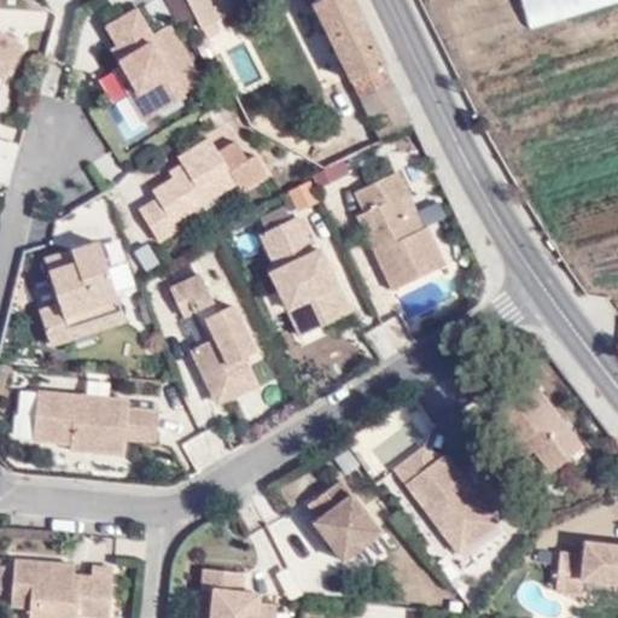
[(383,63),(351,0),(312,0),(350,77),(383,63)]
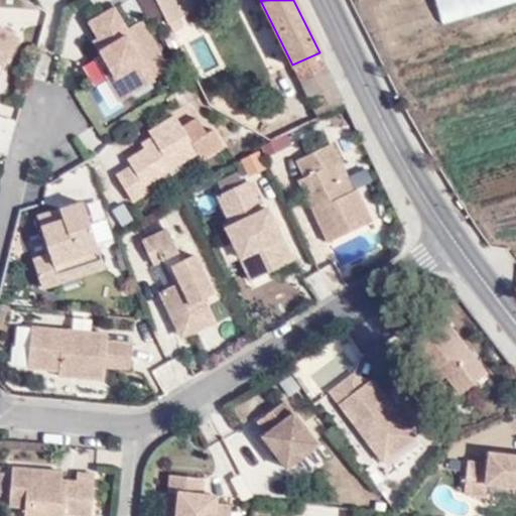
[(515,0),(433,0),(440,23),(515,0)]
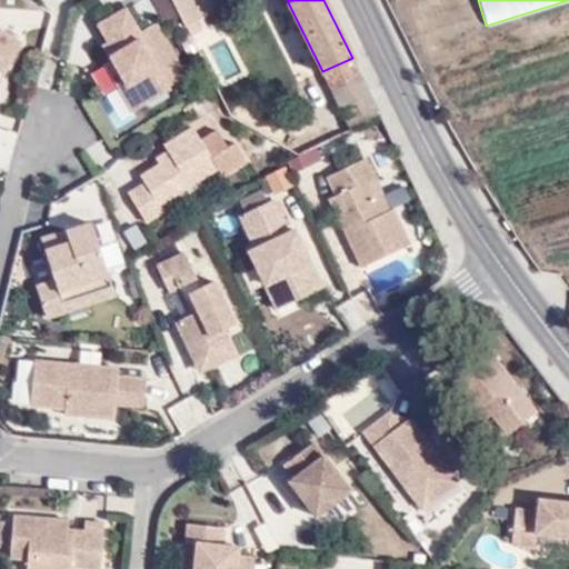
[(93,29),(103,46),(111,60),(107,63),(137,111),(167,93),(165,90),(183,78),(151,26),(136,36),(120,11),(93,29)]
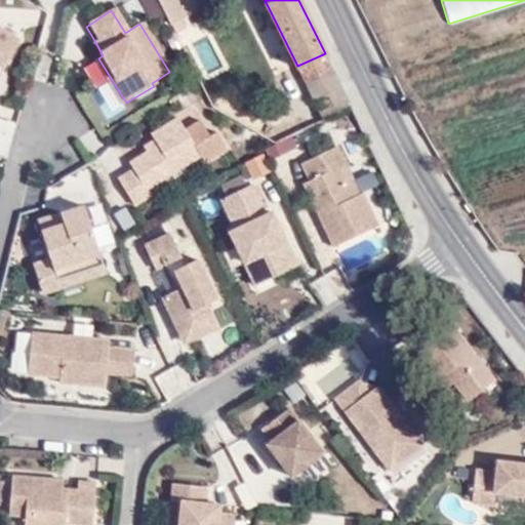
[(0,68),(1,69),(17,40),(0,29),(0,68)]
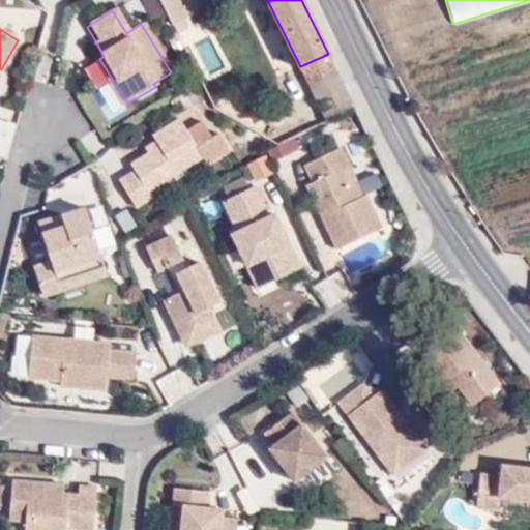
[(104,56),(96,42),(91,47),(99,59),(104,56)]
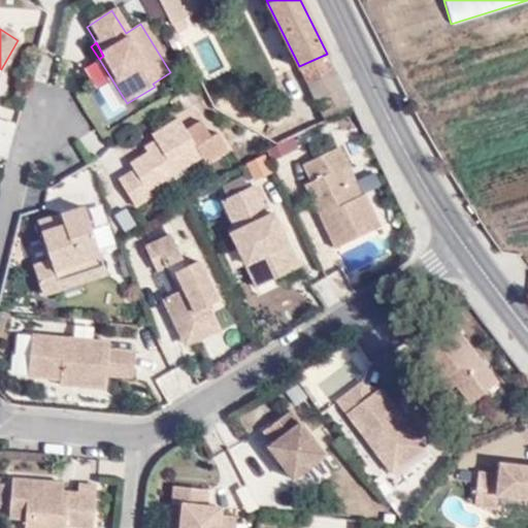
[(307,83),(335,69),(327,54),(299,66),(307,83)]
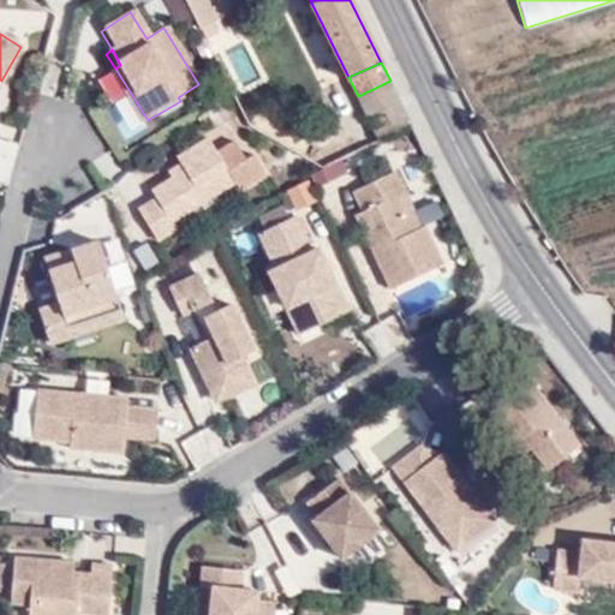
[(148,120),(115,69),(107,73),(139,125),(148,120)]
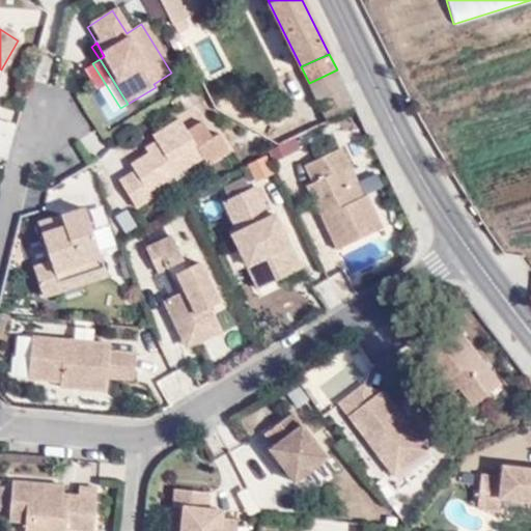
[(327,119),(355,106),(337,70),(309,83),(327,119)]
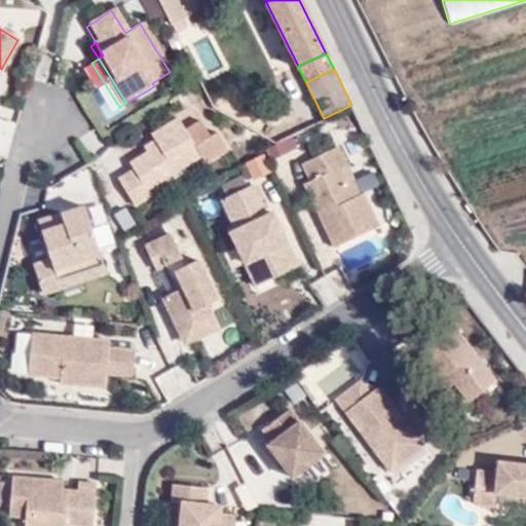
[(148,135),(150,140),(154,147),(143,154),(125,164),(128,171),(114,179),(130,208),(148,197),(145,190),(198,157),(175,118),(148,135)]
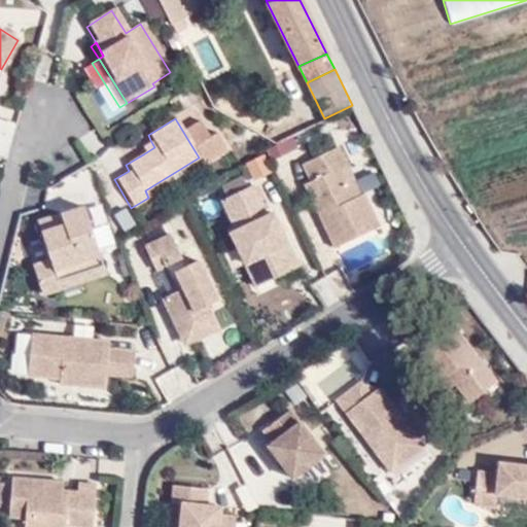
[(264,151),(270,164),(296,151),(291,139),(264,151)]
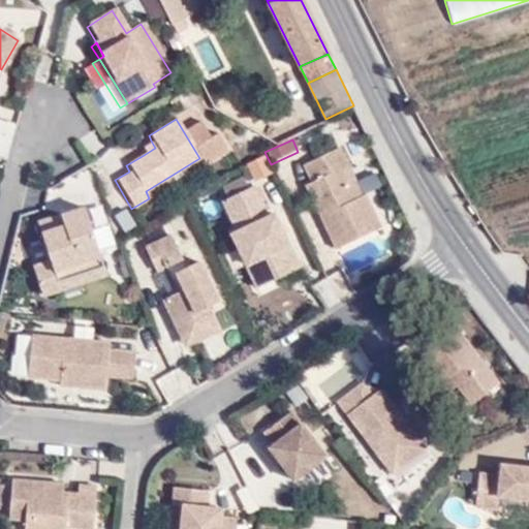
[(155,148),(151,141),(139,148),(144,155),(155,148)]
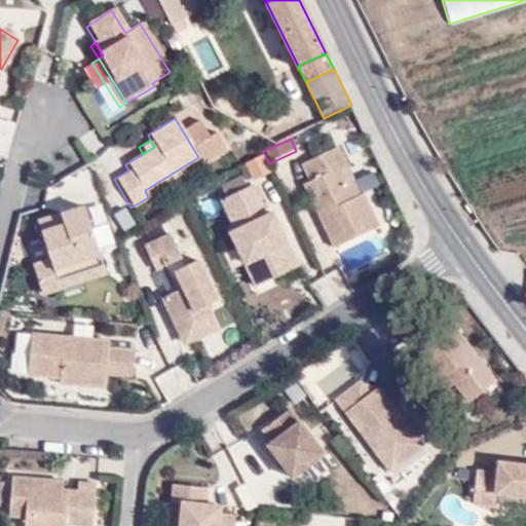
[(331,247),(376,225),(361,193),(358,194),(333,146),(298,162),(306,179),(299,184),(331,247)]
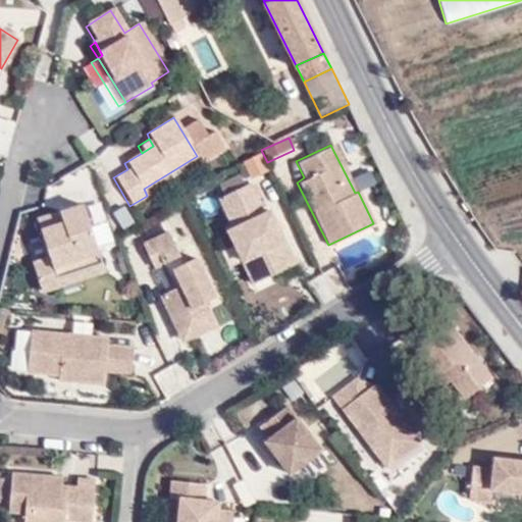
[(261,157),(242,166),(250,184),(269,173),(261,157)]
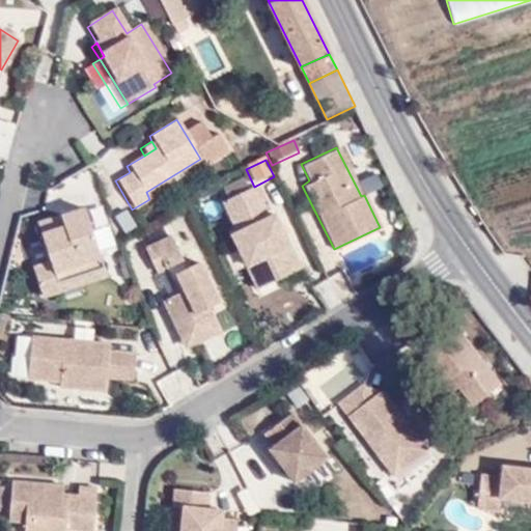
[(249,262),(244,266),(254,289),(297,269),(275,221),(272,216),(271,214),(268,215),(256,190),(253,192),(250,186),(246,187),(243,180),(222,191),(224,197),(220,199),(223,205),(222,206),(234,231),(249,262)]
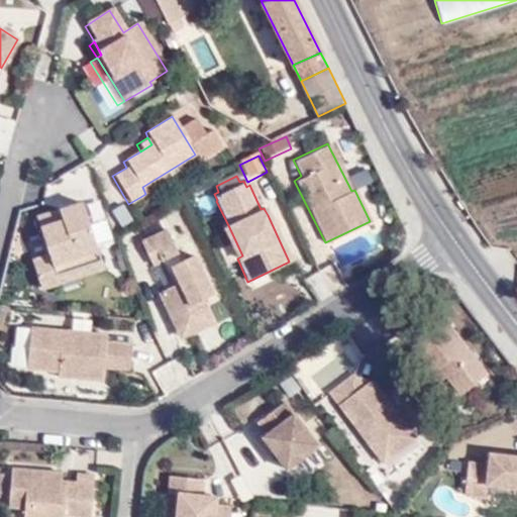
[(104,272),(82,206),(36,221),(49,260),(32,265),(41,292),(104,272)]
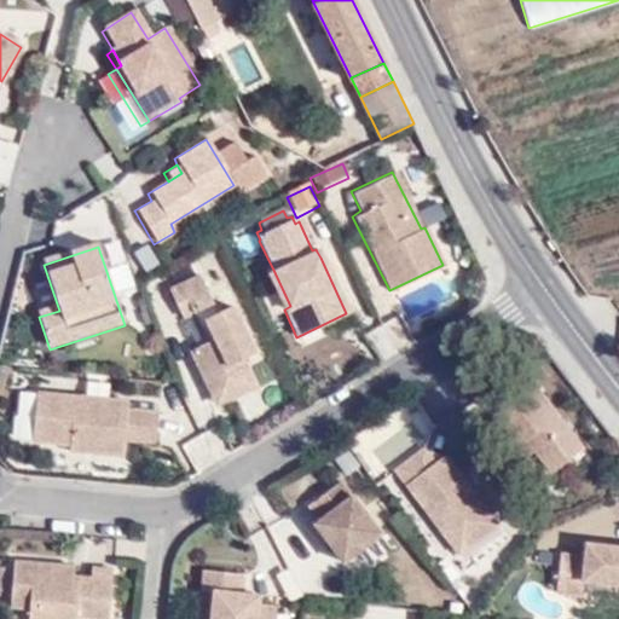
[(290,306),(273,270),(266,273),(284,310),(290,306)]
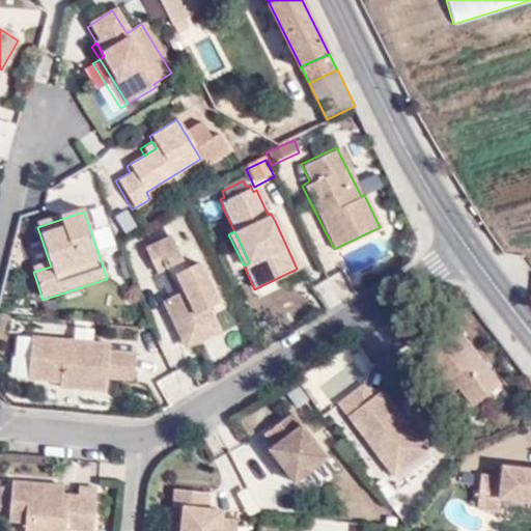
[(384,232),(337,249),(344,270),(391,253),(384,232)]
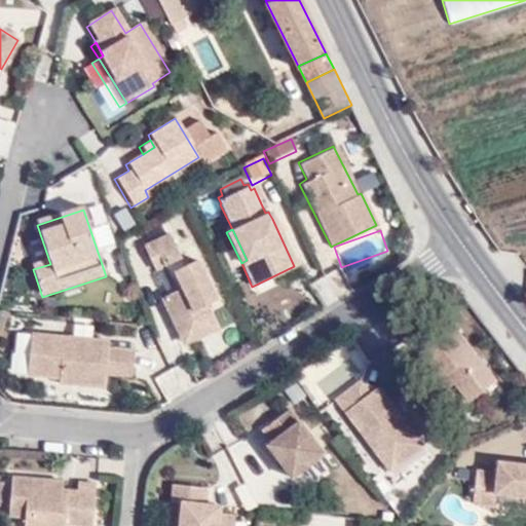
[(148,276),(181,349),(217,332),(213,321),(211,317),(207,307),(215,303),(214,300),(212,296),(197,265),(196,265),(193,259),(182,265),(166,233),(141,247),(151,270),(152,269),(154,274),(148,276)]
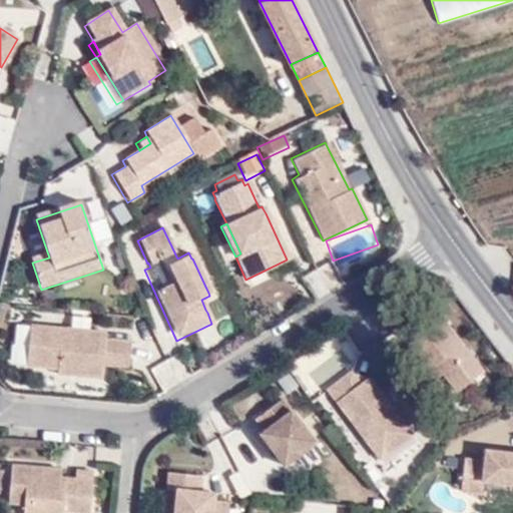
[(317,296),(343,284),(332,261),(306,273),(317,296)]
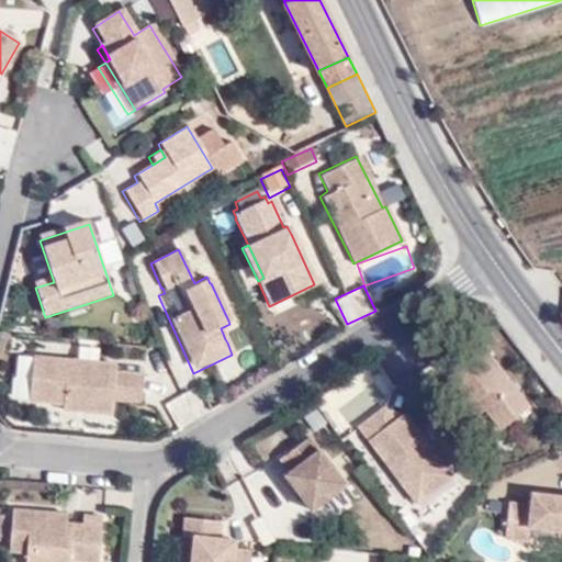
[(467,429),(471,425),(478,420),(485,430),(501,449),(528,427),(517,412),(526,405),(471,334),(444,355),(454,368),(441,379),(452,393),(444,400),(467,429)]
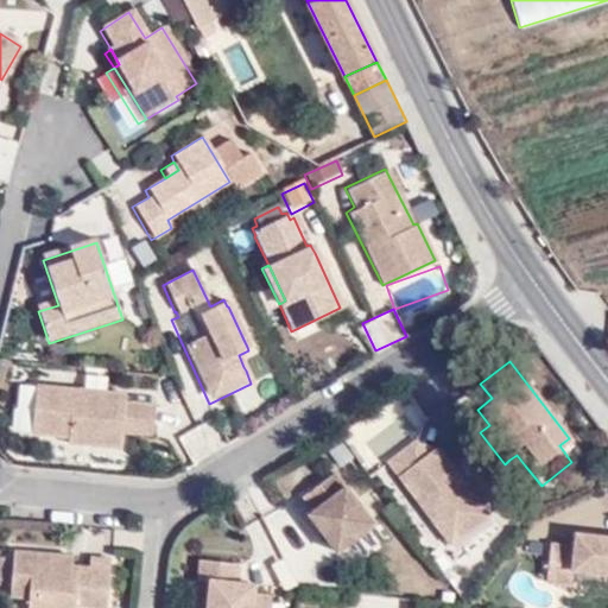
[(86,393),(20,388),(17,411),(14,411),(13,436),(30,437),(29,441),(65,443),(64,450),(116,454),(118,439),(119,430),(151,434),(154,434),(157,407),(126,406),(127,397),(106,396),(108,380),(87,379),(86,393)]
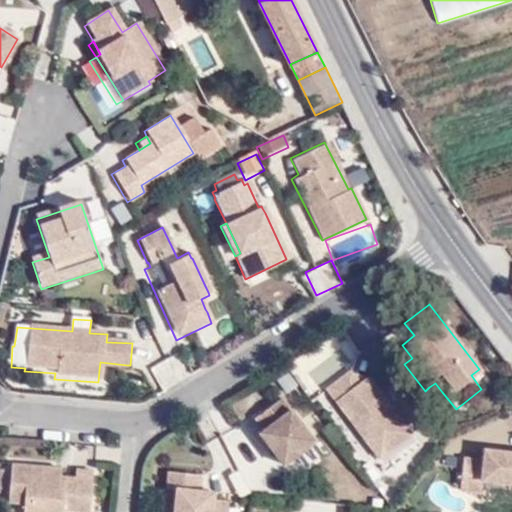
[(309,393),(352,362),(332,336),(290,367),(309,393)]
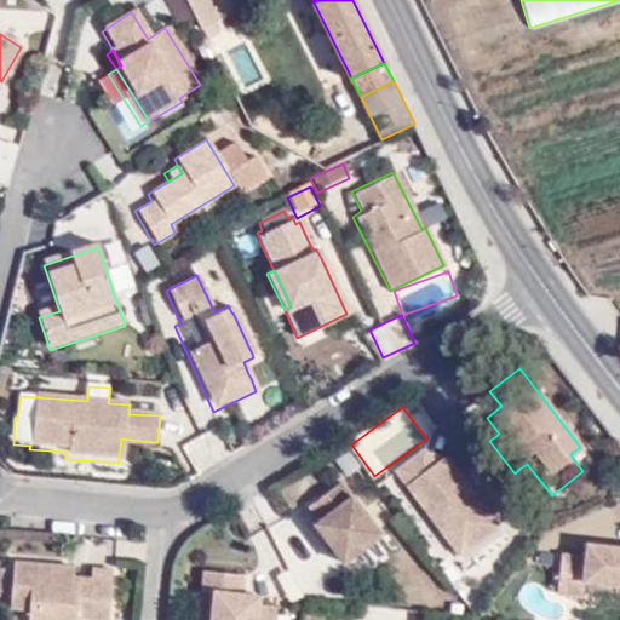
[(191,438),(204,461),(229,449),(218,426),(191,438)]
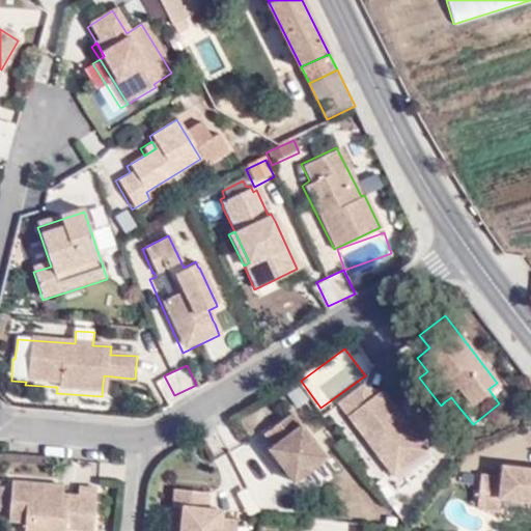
[(104,375),(103,384),(131,386),(132,379),(104,375)]
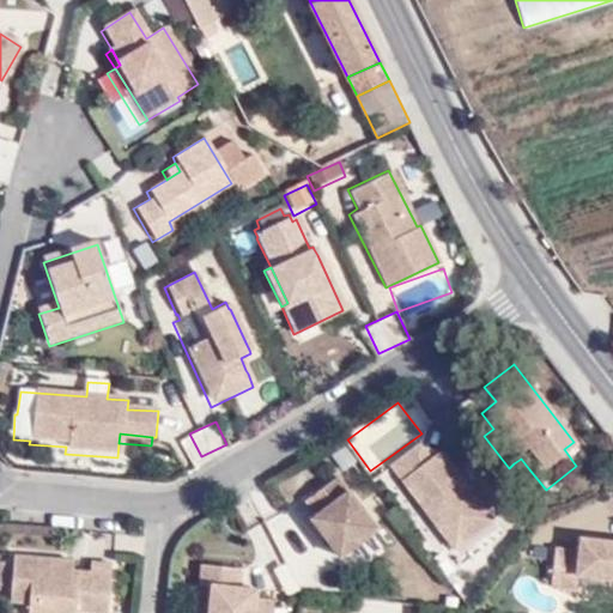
[(429,460),(418,445),(390,467),(451,551),(491,522),(439,451),(429,460)]
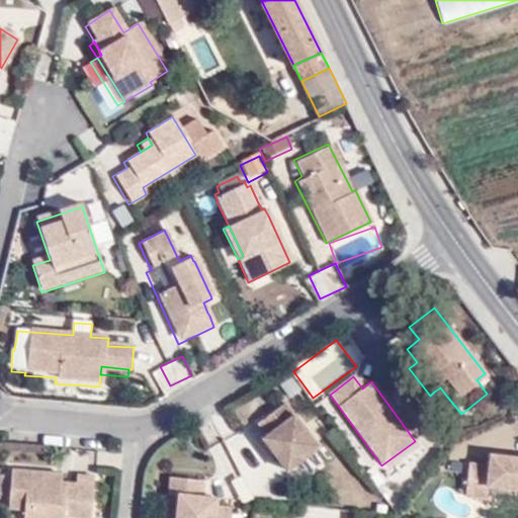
[(440,387),(434,392),(442,401),(447,397),(440,387)]
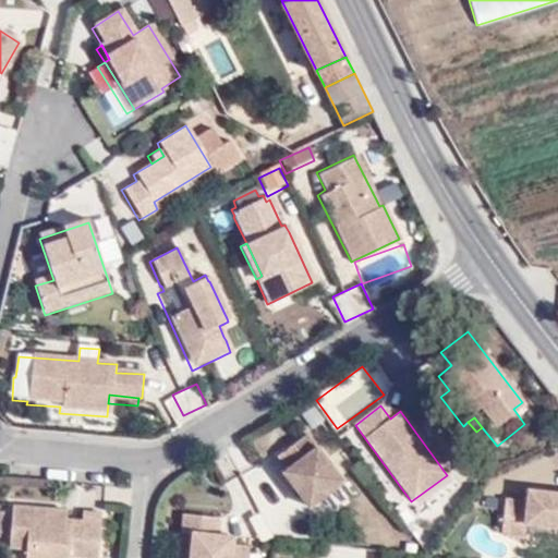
[(352,497),(306,434),(278,456),(288,468),(281,472),(282,473),(295,490),(314,518),(330,505),(334,510),(352,497)]
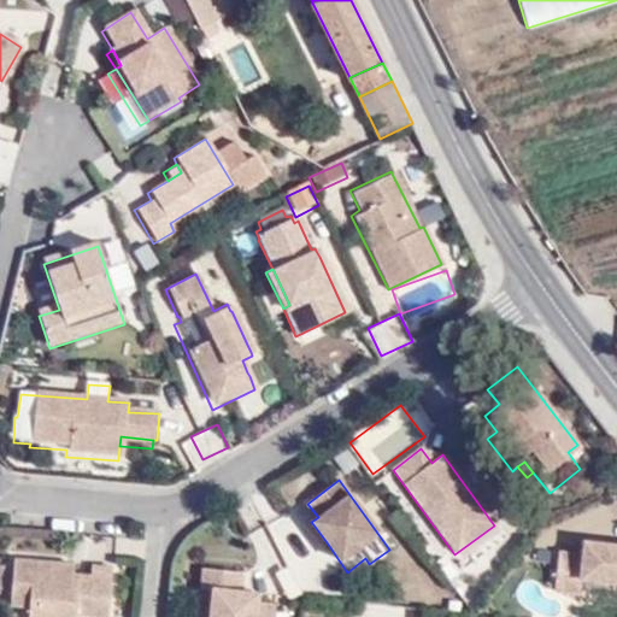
[(327,542),(312,523),(306,529),(318,547),(327,542)]
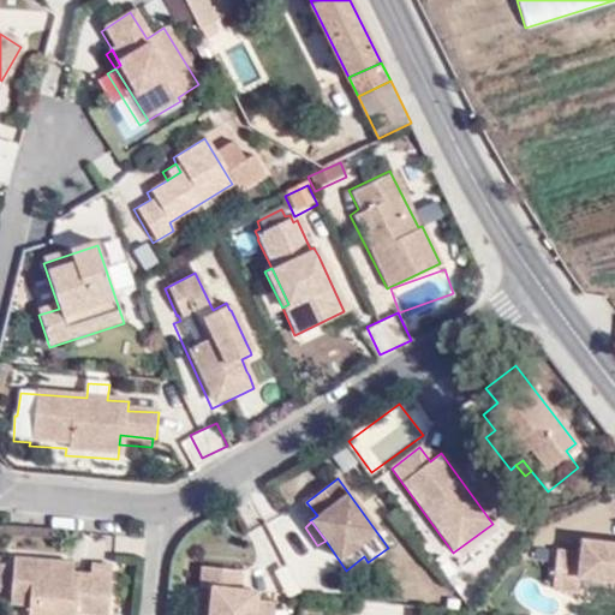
[(614,599),(614,542),(575,538),(573,549),(551,547),(547,590),(553,590),(551,608),(578,611),(580,596),(614,599)]
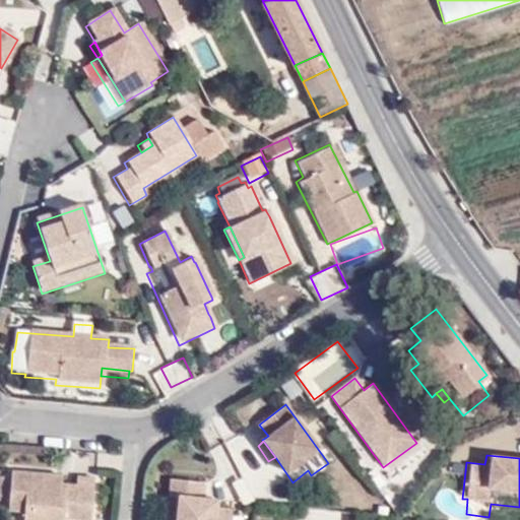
[(8,474),(5,514),(20,516),(19,519),(86,519),(90,481),(72,479),(72,491),(58,490),(59,479),(8,474)]
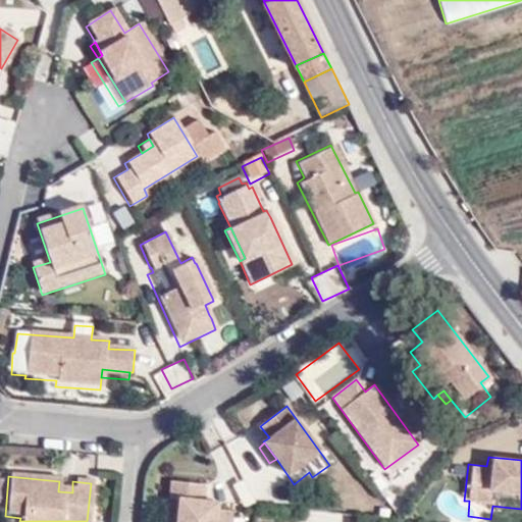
[(205,521),(206,516),(199,516),(199,500),(167,497),(166,513),(174,513),(173,521),(205,521)]
